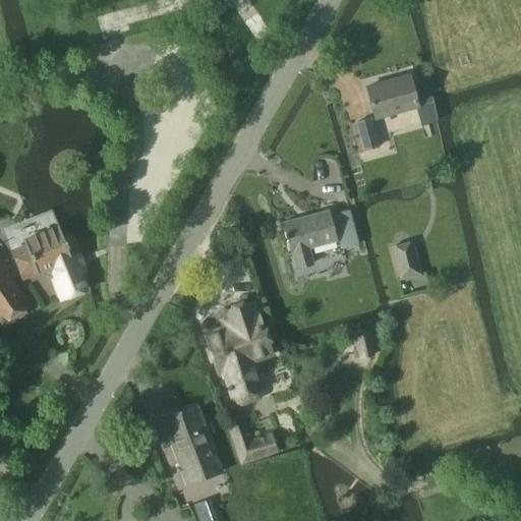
[(416,107),(417,107),(415,100),(409,76),(367,88),(375,118),(416,107)]
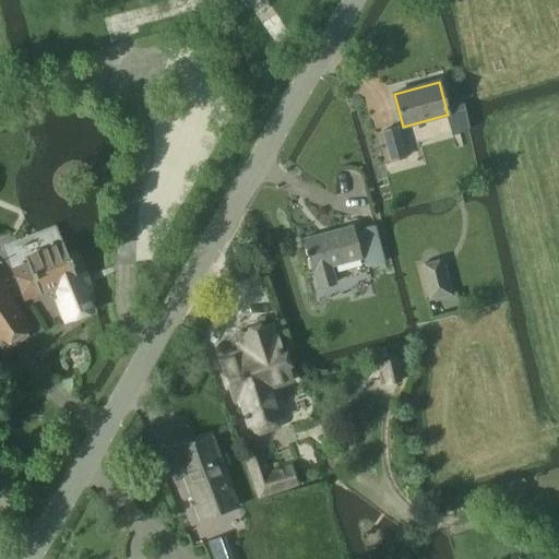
[(462,103),(445,107),(448,115),(447,115),(452,135),(468,131),(467,129),(462,103)]
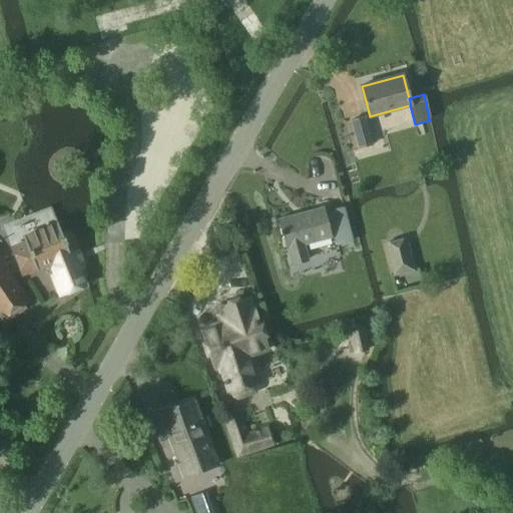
[(359,148),(373,144),(365,116),(351,120),(359,148)]
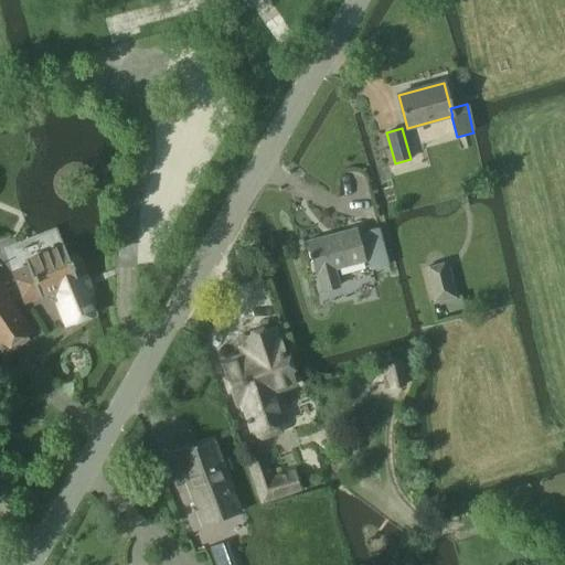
[(334,269),(364,263),(355,228),(307,242),(316,275),(318,274),(322,291),(339,287),(334,269)]
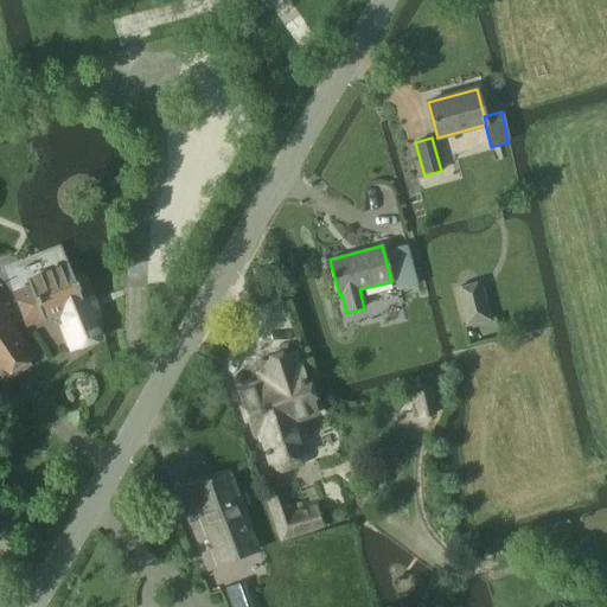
[(65,266),(42,275),(44,281),(11,294),(24,325),(58,312),(63,326),(59,327),(69,350),(95,338),(88,319),(94,317),(81,286),(77,287),(72,276),(70,278),(65,266)]
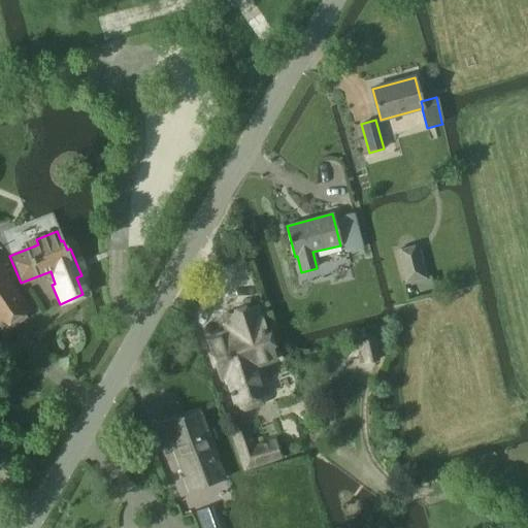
[(359,234),(347,237),(348,238),(342,240),(347,253),(363,249),(359,234)]
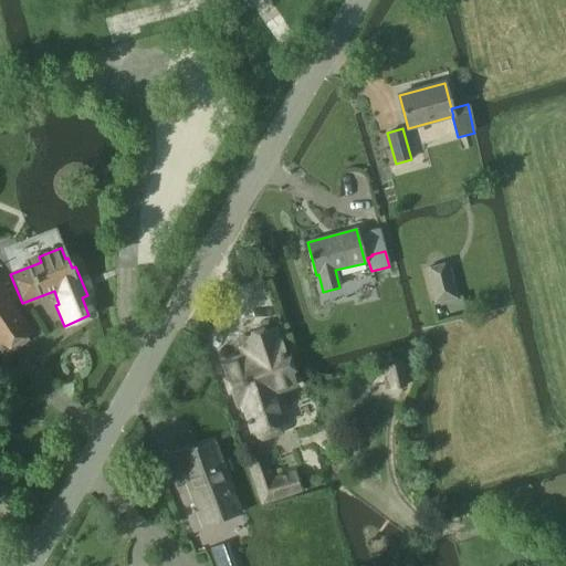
[(449,263),(427,269),(436,304),(458,297),(449,263)]
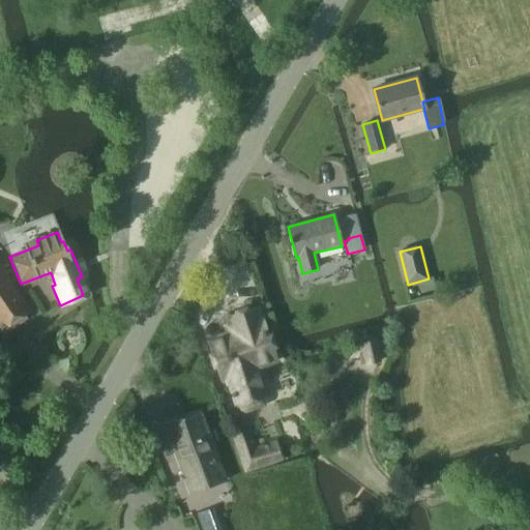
[(31,310),(0,266),(0,328),(1,330),(31,310)]
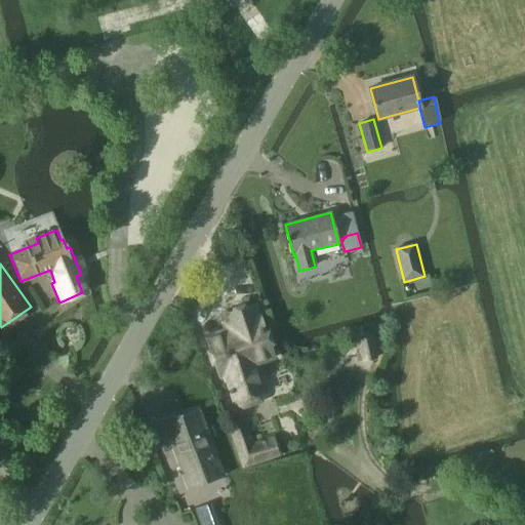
[(256,365),(274,359),(255,306),(224,316),(229,328),(207,335),(220,376),(225,375),(233,400),(237,398),(239,404),(240,406),(243,407),(245,407),(257,402),(260,401),(261,399),(261,396),(259,391),(265,389),(256,365)]
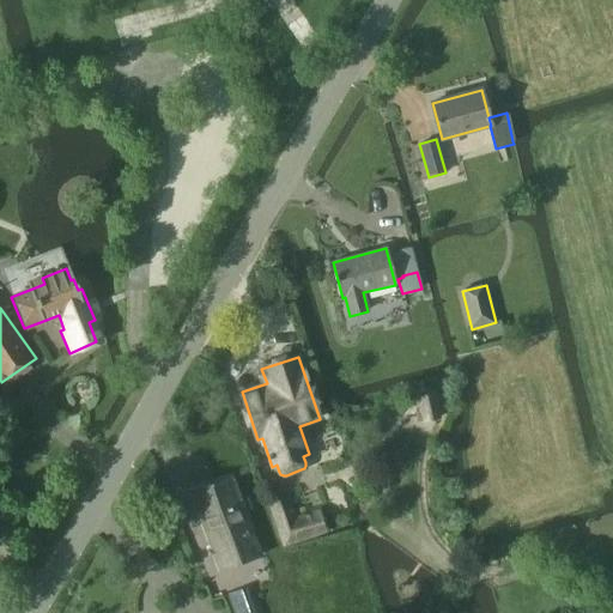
[(416,396),(423,423),(442,418),(436,392),(416,396)]
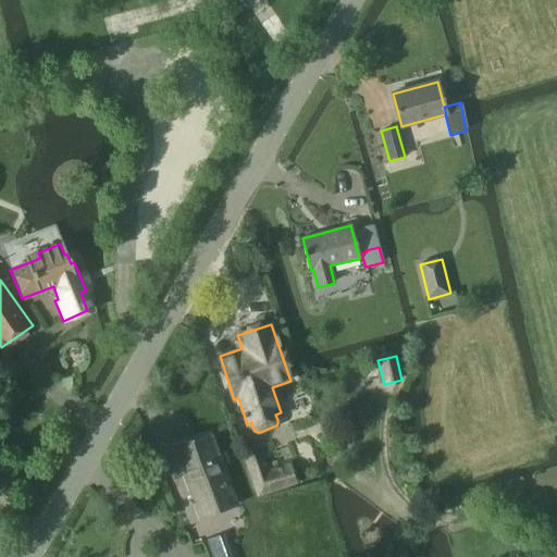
[(199,518),(236,506),(212,432),(174,445),(199,518)]
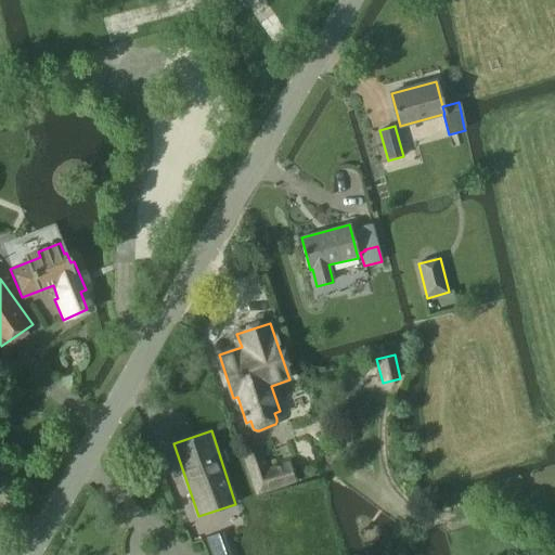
[(255,497),(296,483),(288,460),(267,466),(261,450),(242,456),(255,497)]
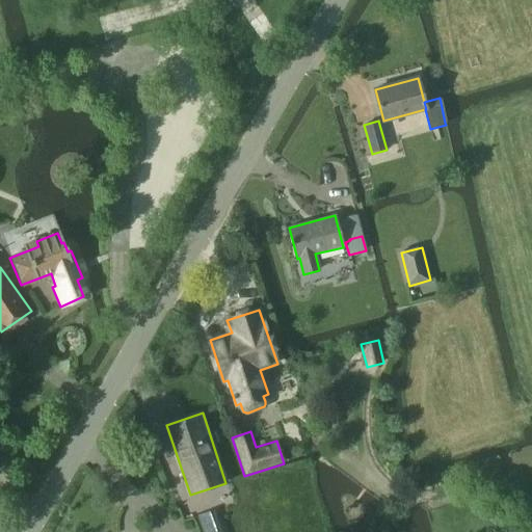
[(208,531),(215,530),(209,512),(196,516),(201,531),(208,531)]
